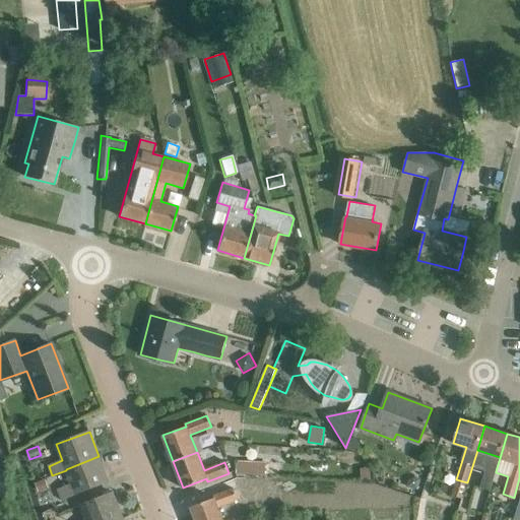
[(58,490),(62,499),(109,480),(99,456),(66,469),(66,470),(71,484),(58,490)]
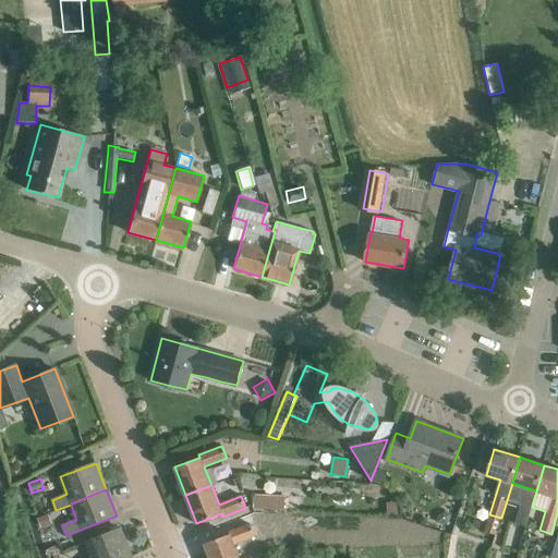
[(283,511),(284,496),(253,494),(252,509),(283,511)]
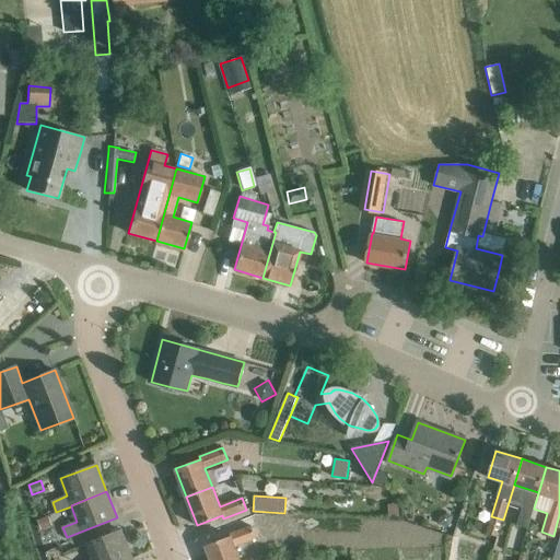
[(523,504),(516,526),(528,529),(534,509),(534,508),(523,504)]
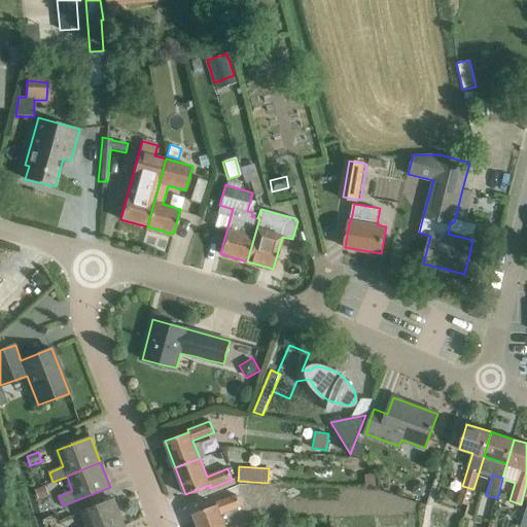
[(57,482),(46,486),(49,494),(61,491),(57,482)]
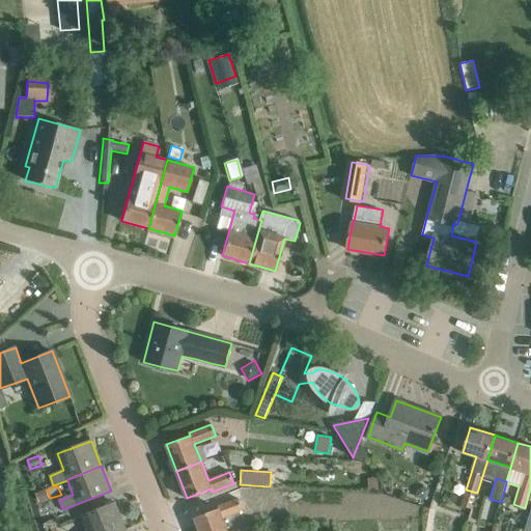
[(199,530),(227,530),(223,516),(243,509),(238,498),(218,506),(219,508),(195,518),(199,530)]
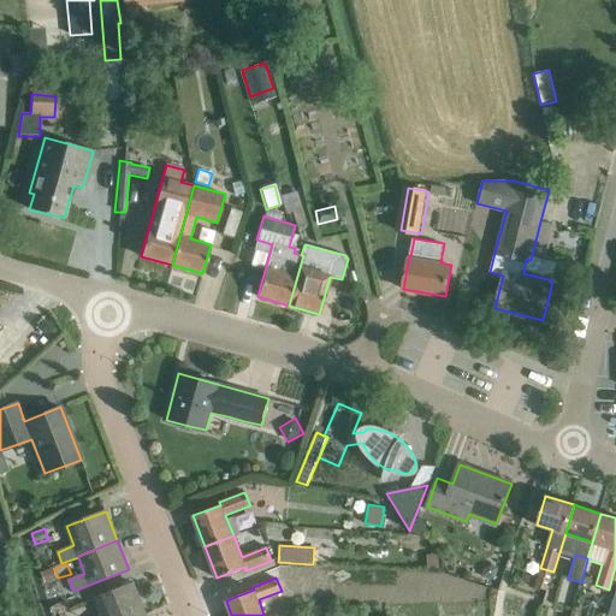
[(135,615),(146,612),(134,584),(95,599),(101,615),(135,615)]
